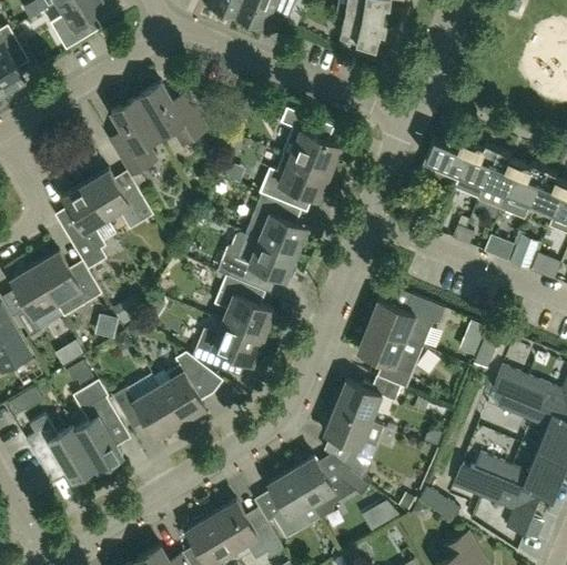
[(84,21),(107,7),(102,0),(62,0),(56,3),(62,16),(49,23),(66,50),(92,33),(84,21)]
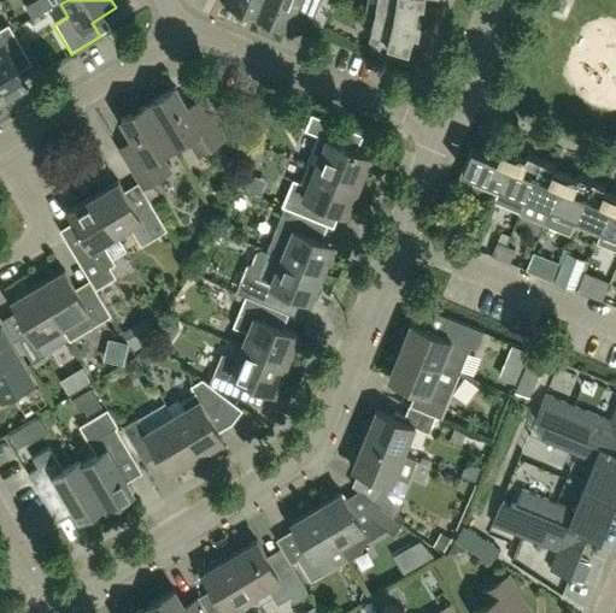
[(256,19),(263,0),(227,0),(226,6),(256,19)]
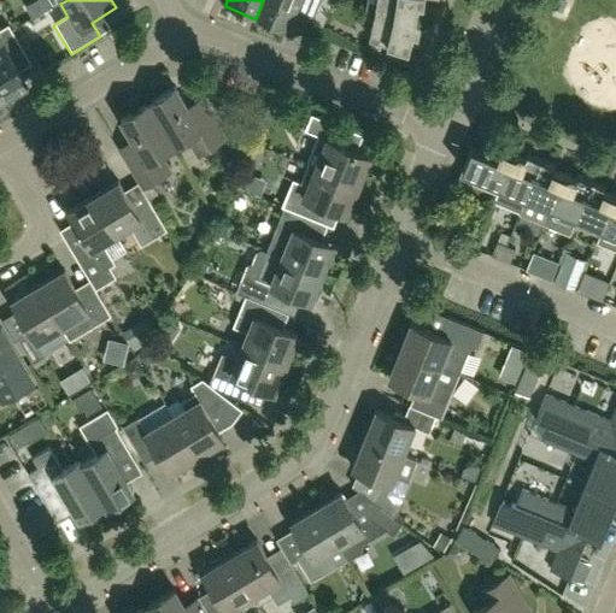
[(263,0),(256,19),(287,31),(299,1),(317,10),(320,0),(263,0)]
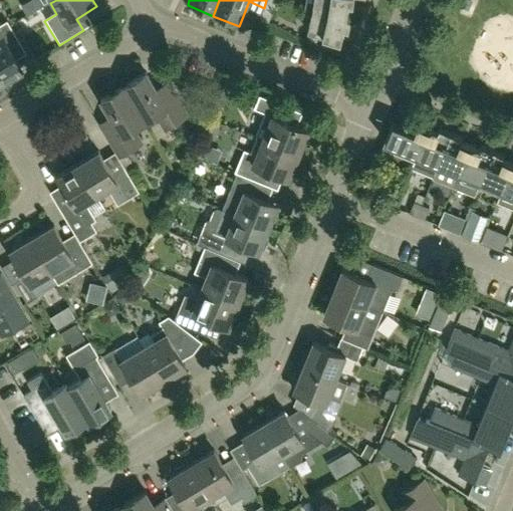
[(352,6),(352,0),(305,0),(303,11),(312,12),(312,13),(345,19),(347,5),(352,6)]
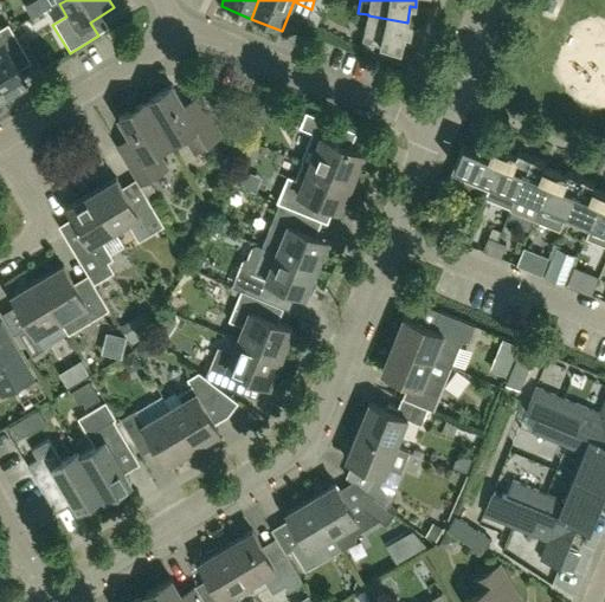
[(320,19),(326,6),(315,2),(310,15),(320,19)]
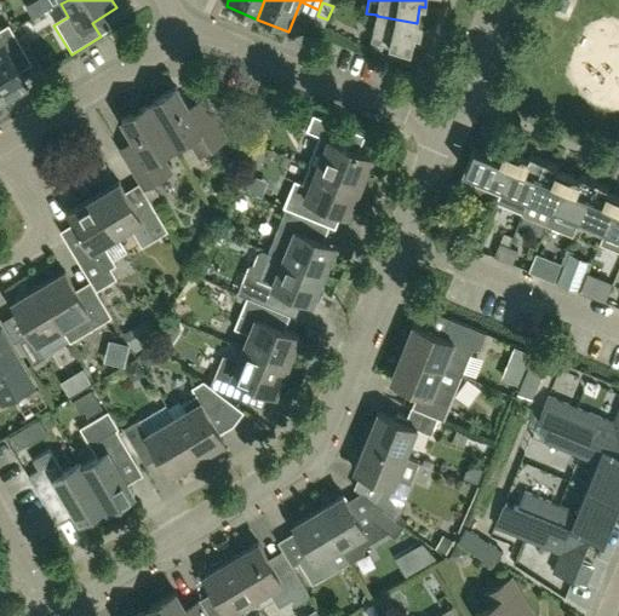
[(422,23),(417,23),(377,16),(370,41),(410,52),(414,35),(419,36),(422,23)]
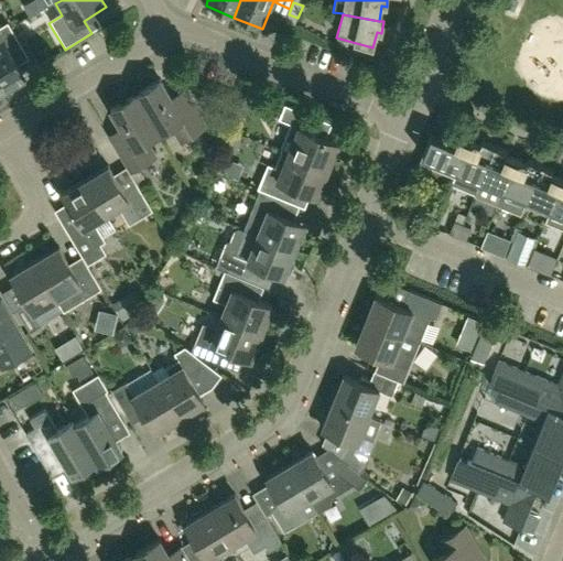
[(0,41),(3,46),(0,47),(0,92),(2,95),(25,82),(9,55),(20,49),(7,25),(0,29),(0,41)]
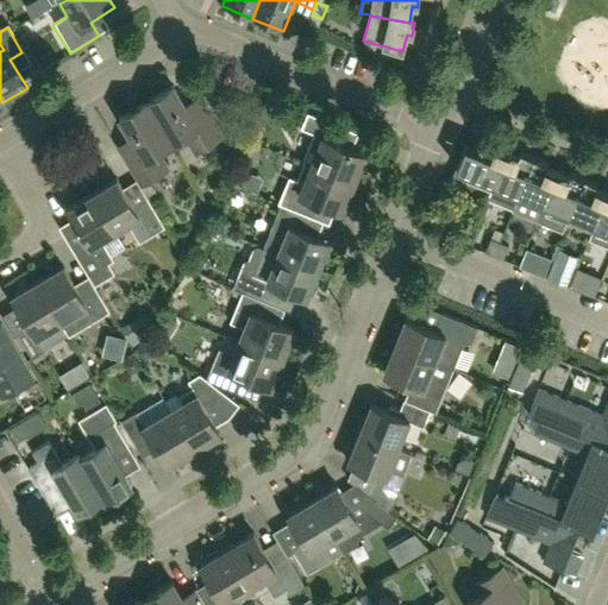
[(221,140),(202,108),(198,100),(183,108),(171,89),(145,105),(170,147),(185,139),(194,157),(221,140)]
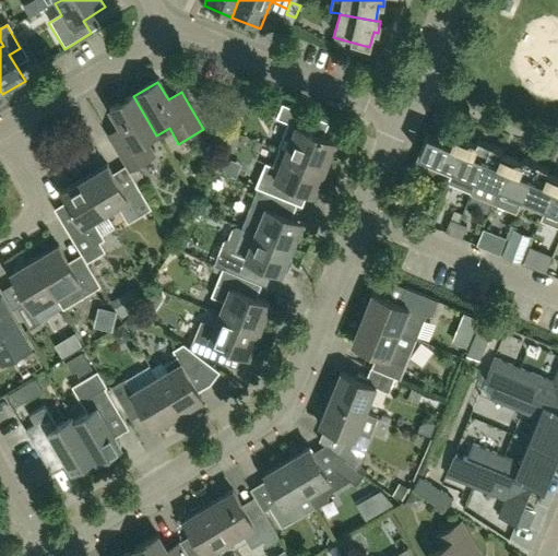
[(156,135),(133,96),(108,111),(119,129),(106,137),(128,174),(154,158),(144,143),(156,135)]
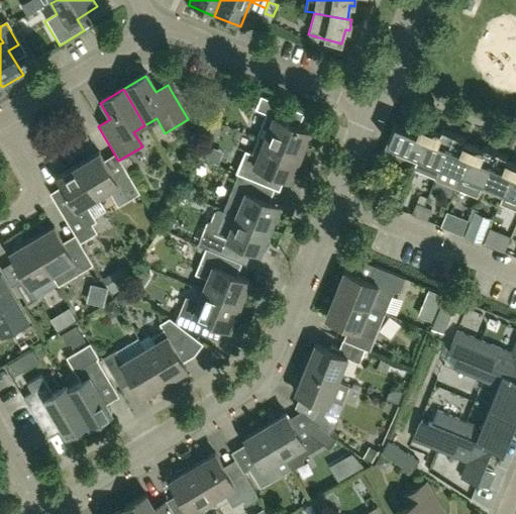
[(254,112),(267,117),(258,141),(299,158),(309,133),(283,123),(288,110),(261,98),(254,112)]
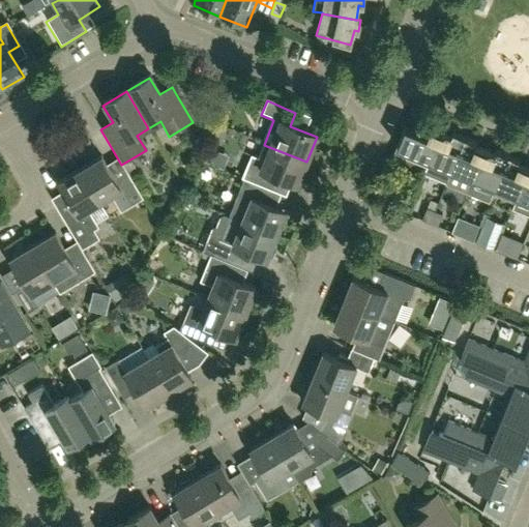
[(428,166),(441,135),(431,130),(432,127),(419,122),(415,134),(404,129),(391,162),(424,174),(428,166)]
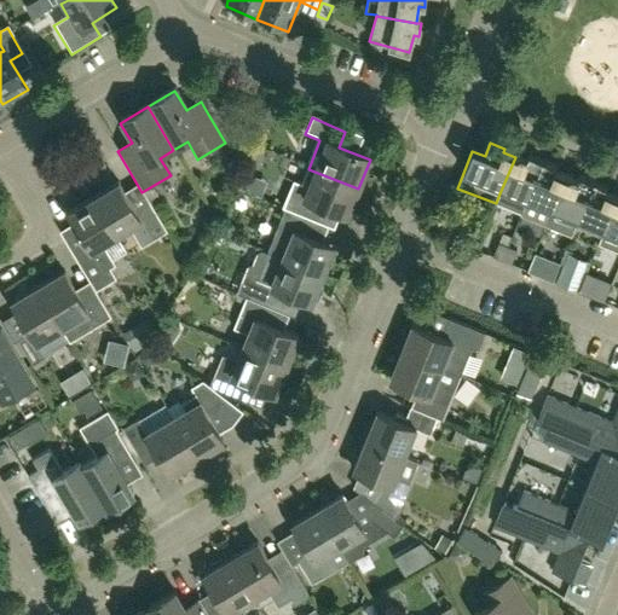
[(525,204),(542,163),(527,157),(526,162),(515,157),(500,193),(515,201),(514,206),(517,212),(521,213),(525,204)]
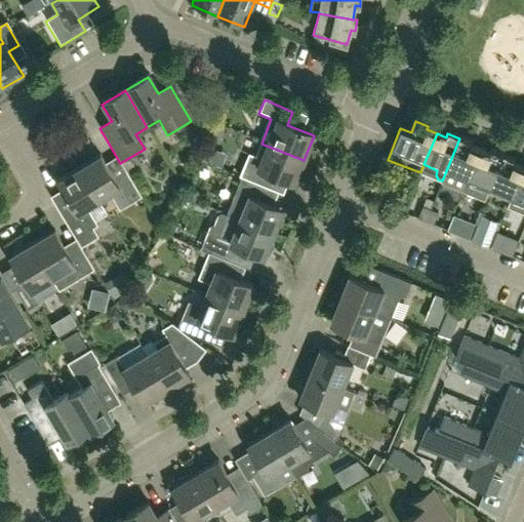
[(467,183),(480,151),(470,147),(472,144),(459,138),(445,173),(467,183)]
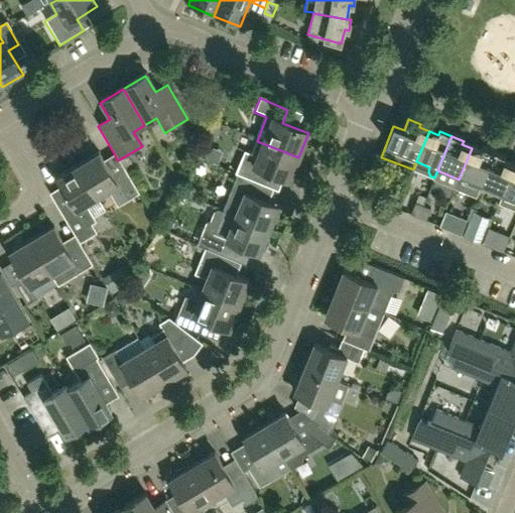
[(289,181),(298,157),(257,141),(252,152),(251,155),(244,152),(235,175),(237,176),(268,188),(261,185),(266,172),(289,181)]
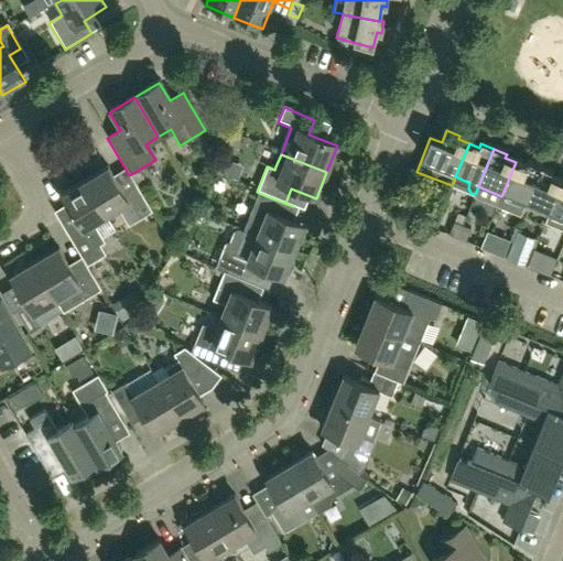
[(524,205),(540,168),(528,163),(526,166),(516,162),(501,196),(497,207),(520,217),(524,205)]
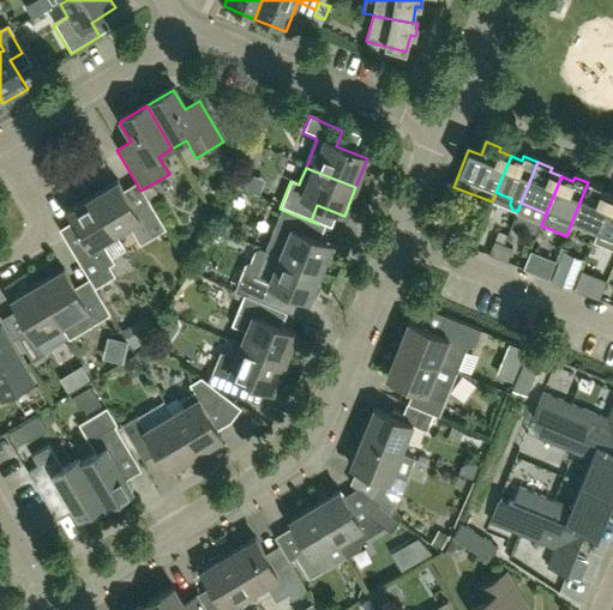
[(598,234),(612,197),(601,192),(602,188),(588,182),(571,223),(598,234)]
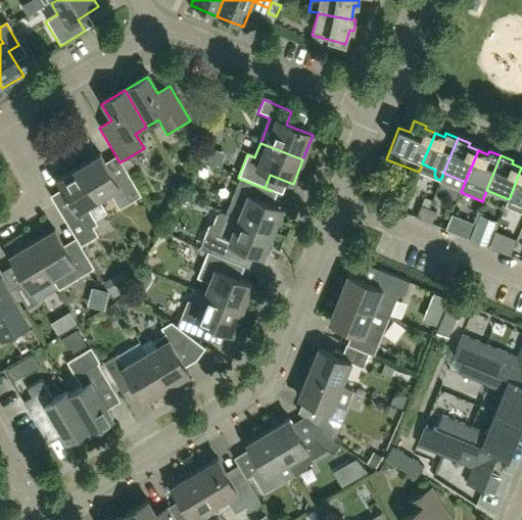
[(100,156),(79,170),(98,202),(109,196),(119,211),(141,198),(127,176),(115,183),(100,156)]
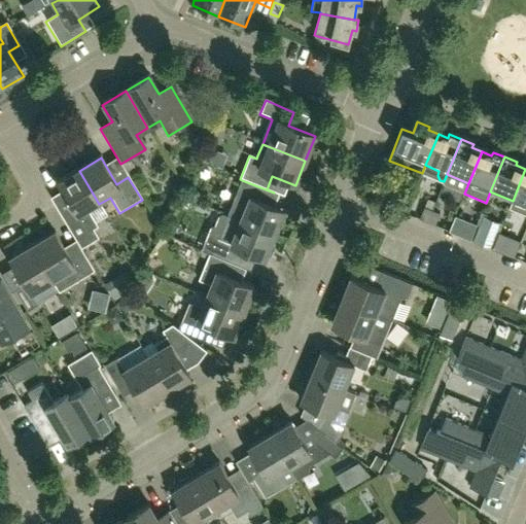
[(525,215),(525,169),(513,201),(510,209),(525,215)]
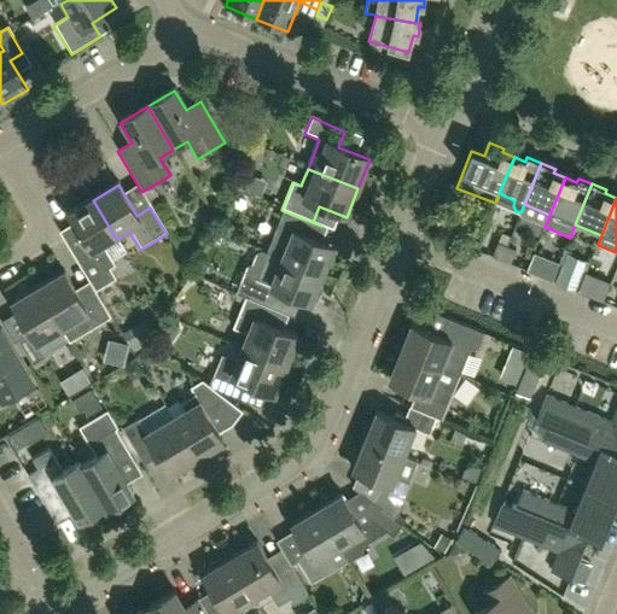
[(103,247),(116,239),(93,200),(68,215),(86,245),(71,253),(93,291),(94,293),(116,281),(110,272),(115,268),(103,247)]
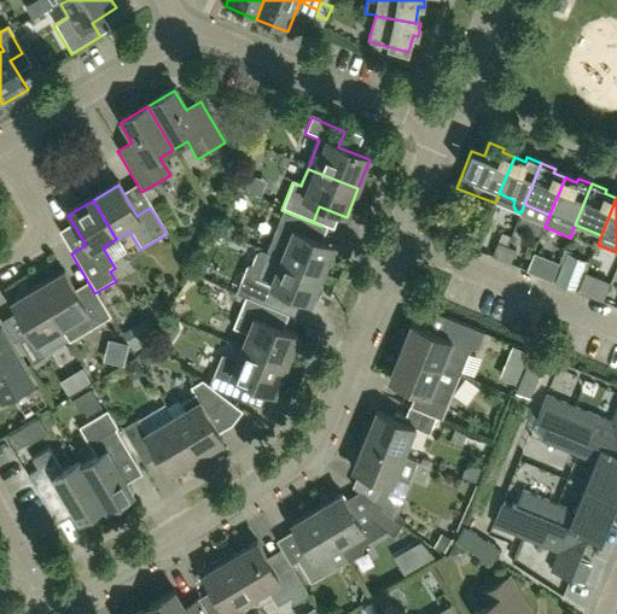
[(333,249),(314,241),(316,235),(318,235),(319,234),(320,233),(320,232),(319,232),(321,226),(284,211),(266,255),(261,253),(321,279),(333,249)]
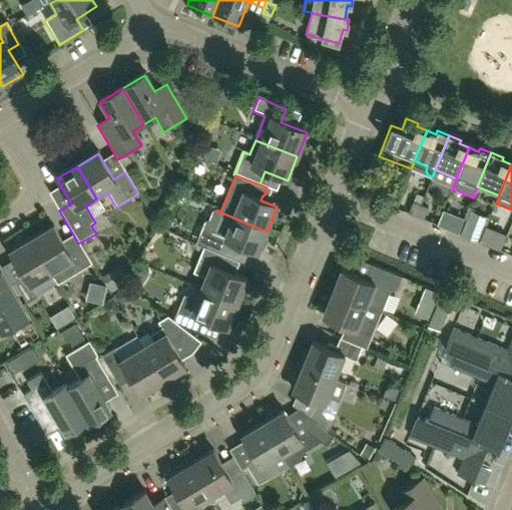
[(391,195),(387,207),(394,210),(399,198),(391,195)]
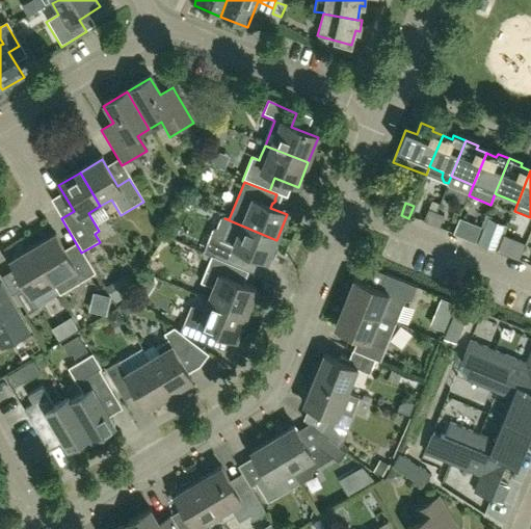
[(430,227),(435,215),(427,212),(423,223),(430,227)]
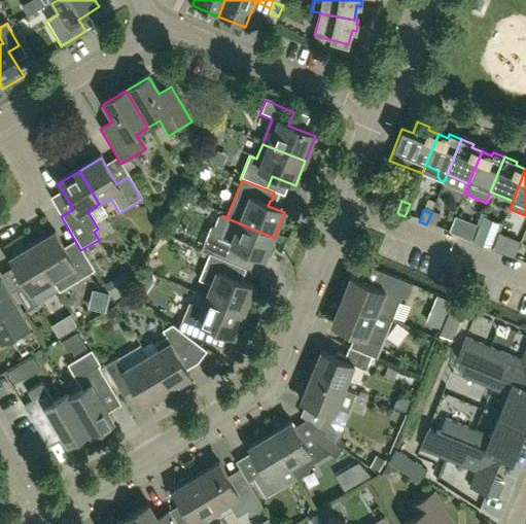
[(439,216),(431,213),(426,224),(434,228),(439,216)]
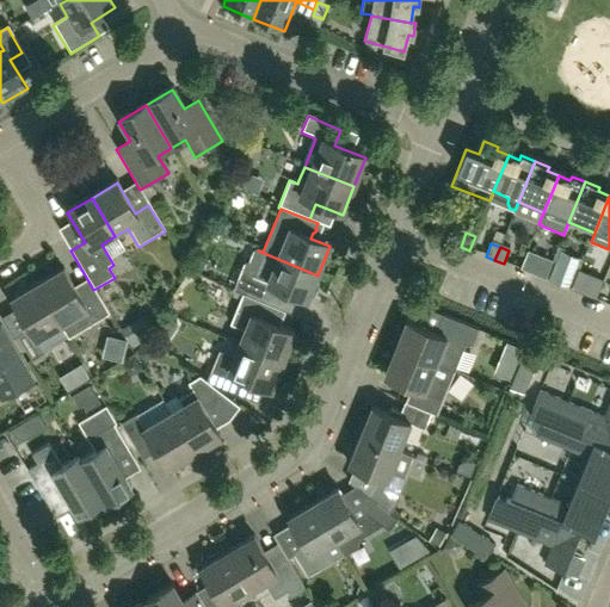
[(314,285),(318,276),(258,251),(252,265),(257,266),(244,297),(273,309),(287,314),(294,296),(307,302),(307,301),(313,302),(318,289),(314,285)]
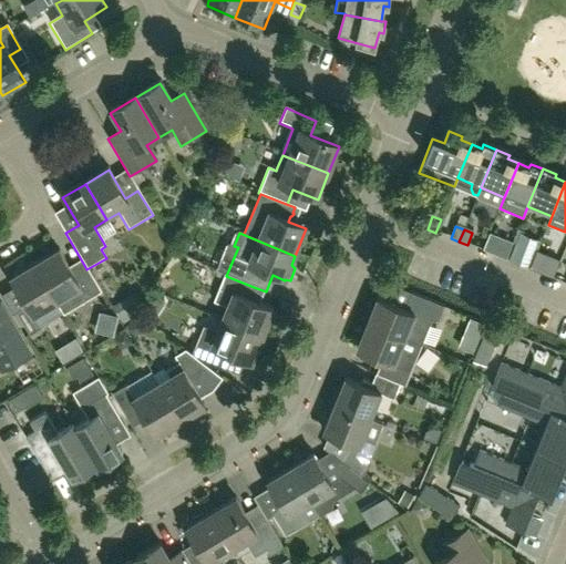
[(505,260),(512,244),(489,235),(482,252),(505,260)]
